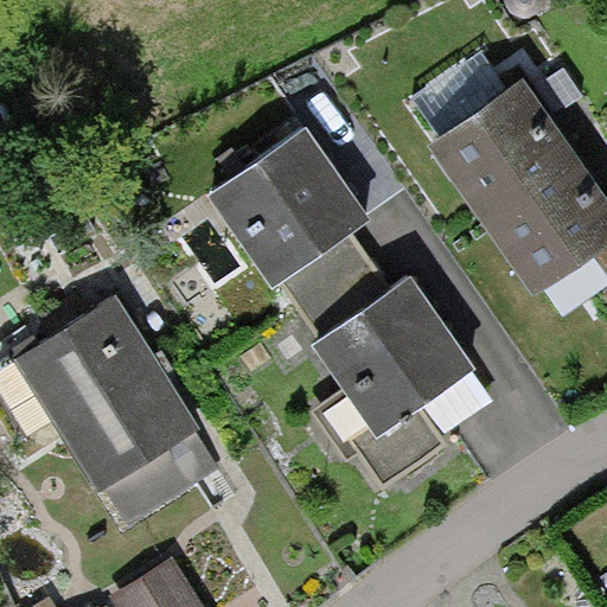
[(606,199),(523,81),(427,148),(532,299),(606,247),(606,199)]
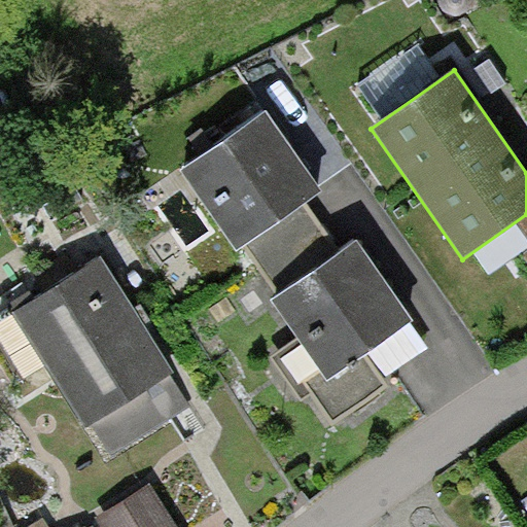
[(266,111),(179,172),(236,253),(243,247),(307,203),(322,192),(266,111)]
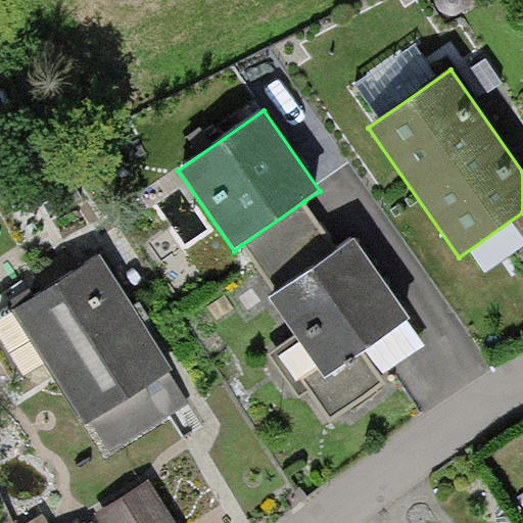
[(241,245),(275,293),(338,249),(304,201),(241,245)]
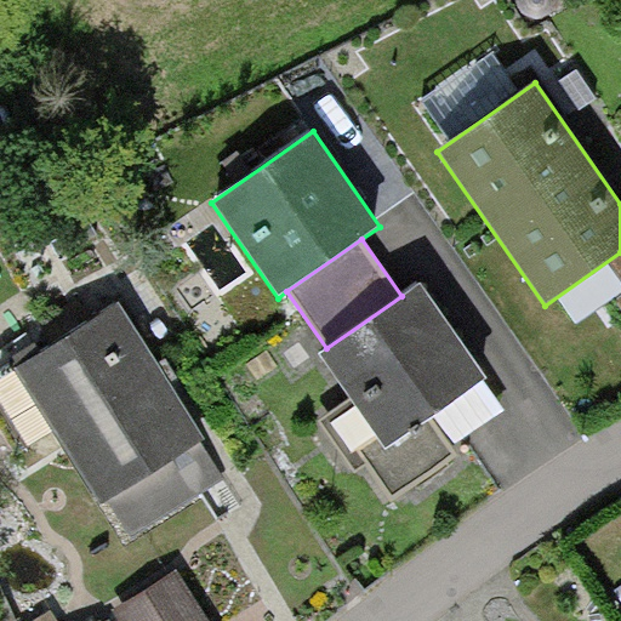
[(326,348),(319,354),(386,450),(488,379),(421,283),(402,296),(326,348)]
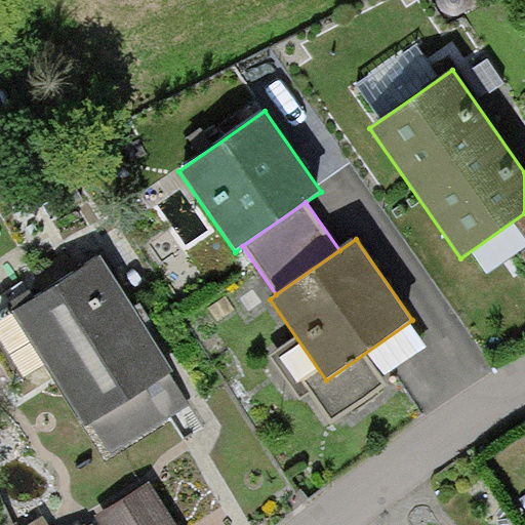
[(106,252),(11,312),(85,427),(91,423),(111,453),(191,402),(171,372),(174,370),(118,282),(122,279),(106,252)]
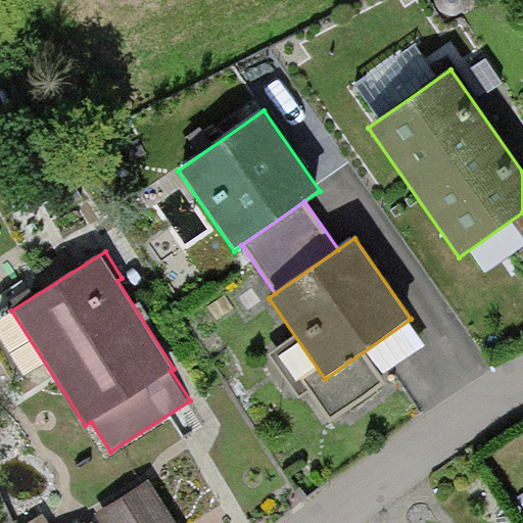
[(175,522),(148,479),(95,513),(99,519),(91,522),(86,522),(83,522),(49,522),(44,513),(27,522),(175,522)]
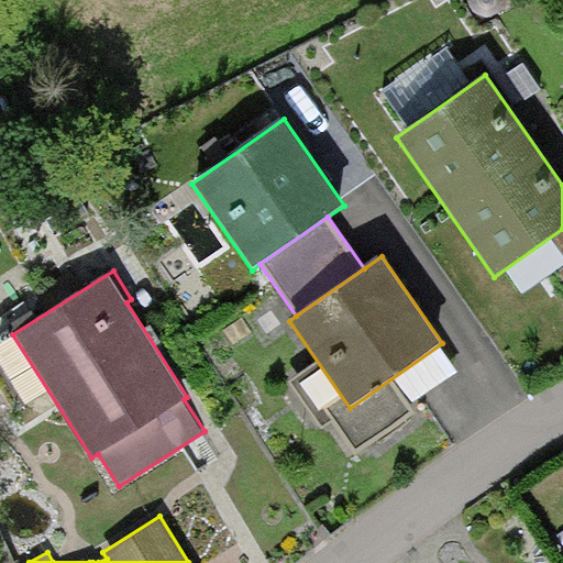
All buildings are outlined.
